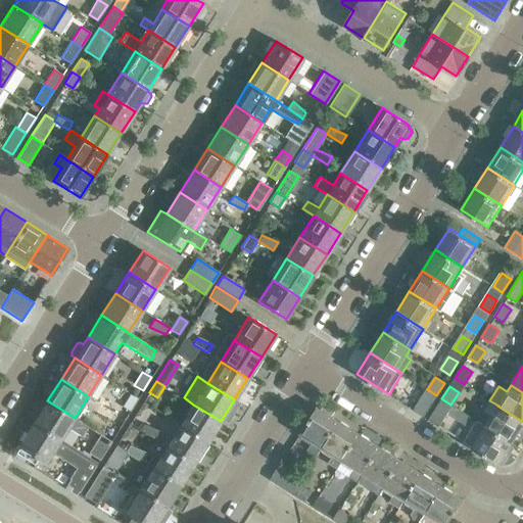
[(414,411),(423,416),(436,395),(427,389),(414,411)]
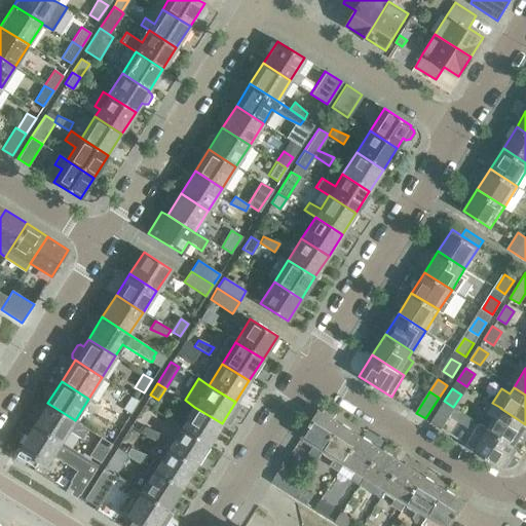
[(139,402),(132,397),(123,408),(132,413),(139,402)]
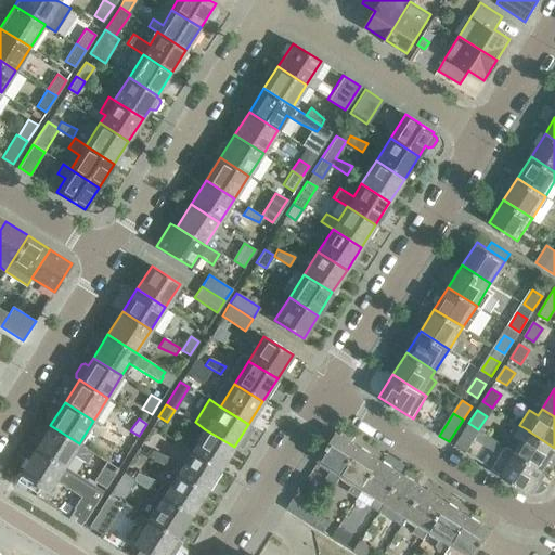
[(478,429),(468,423),(454,446),(465,452),(478,429)]
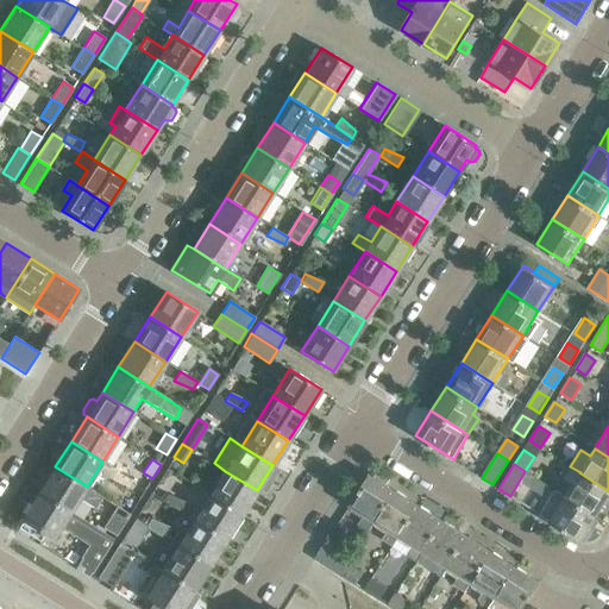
[(102,496),(87,487),(55,466),(39,491),(70,512),(80,497),(95,508),(102,496)]
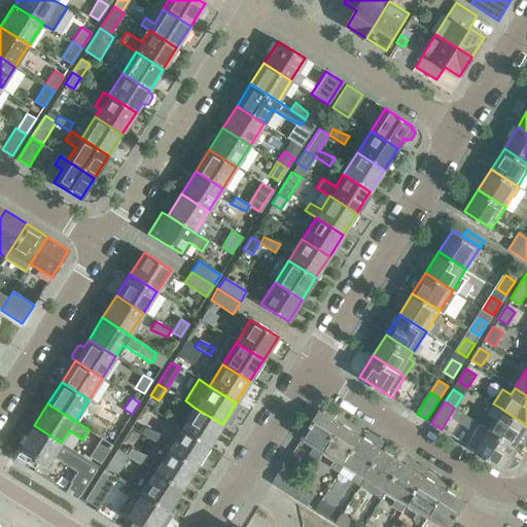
[(222,424),(195,408),(181,429),(208,446),(222,424)]
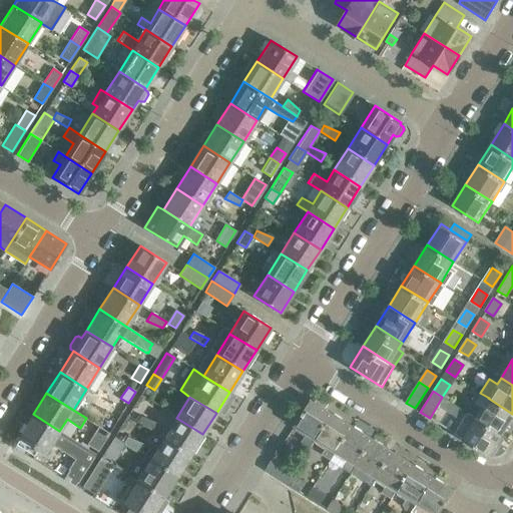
[(113,407),(98,398),(93,405),(109,412),(113,407)]
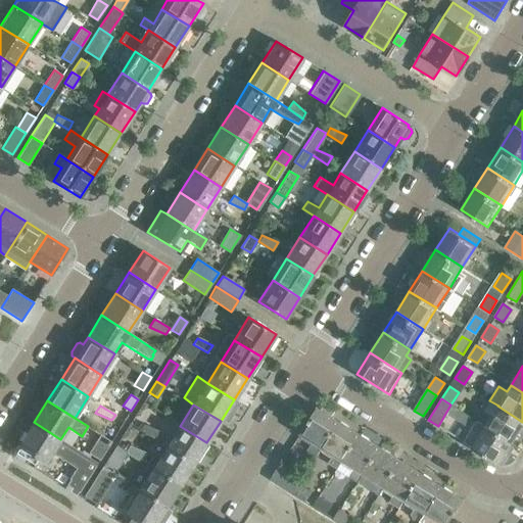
[(522,422),(497,406),(485,426),(512,443),(522,425),(522,422)]
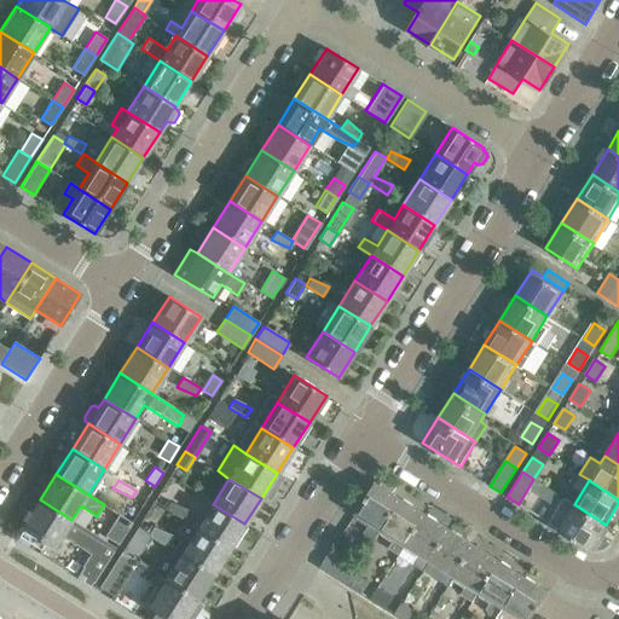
[(383,524),(400,497),(376,481),(356,513),(370,522),(364,532),(374,538),(380,528),(383,524)]
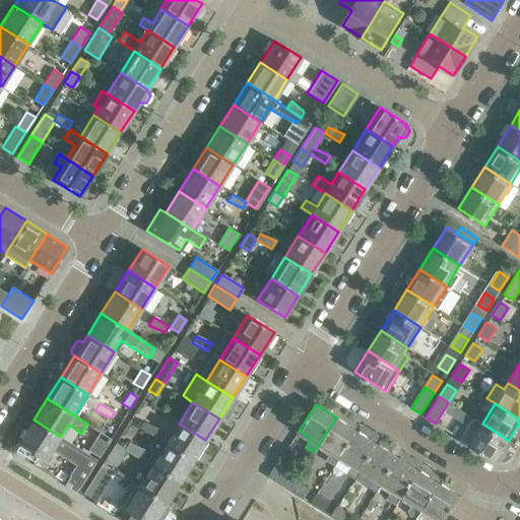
[(336,417),(322,440),(319,444),(331,452),(326,460),(334,465),(340,457),(351,440),(356,431),(336,417)]
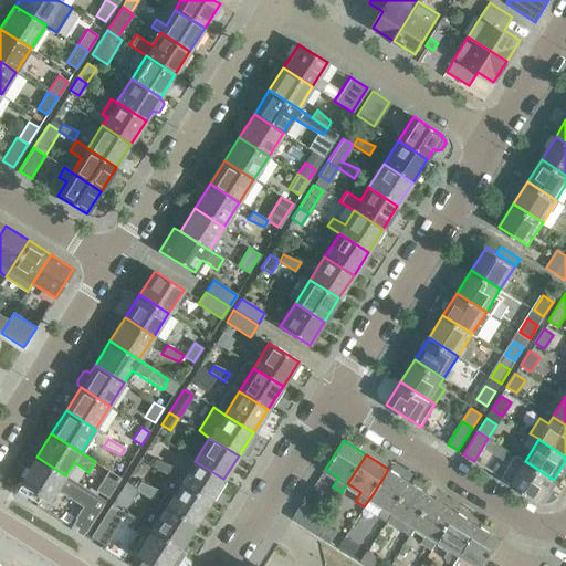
[(500,478),(538,502),(554,480),(525,461),(515,454),(510,463),(500,478)]
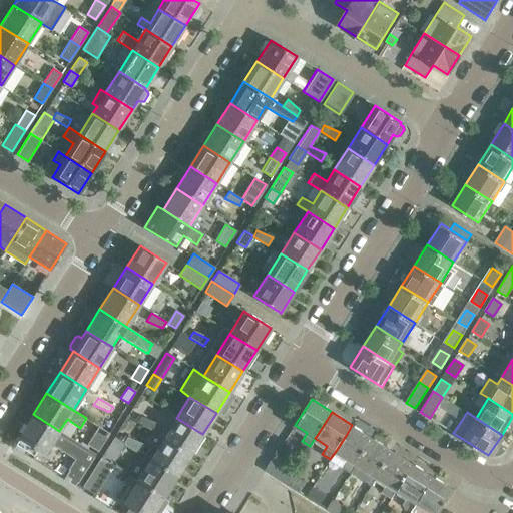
[(84,447),(59,431),(33,414),(18,437),(19,437),(15,444),(33,455),(38,448),(44,452),(44,453),(45,453),(53,441),(78,457),(84,447)]
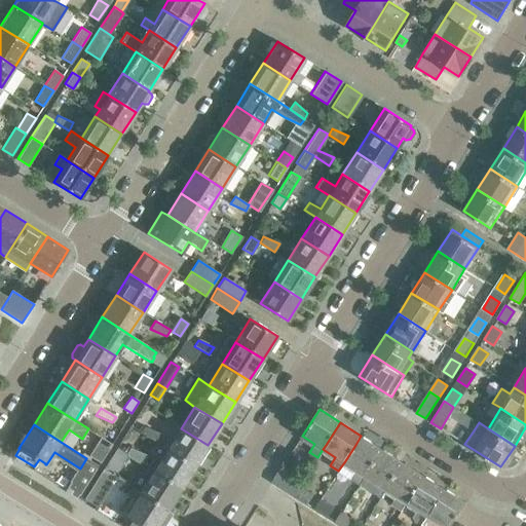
[(140,433),(154,442),(159,434),(144,426),(140,433)]
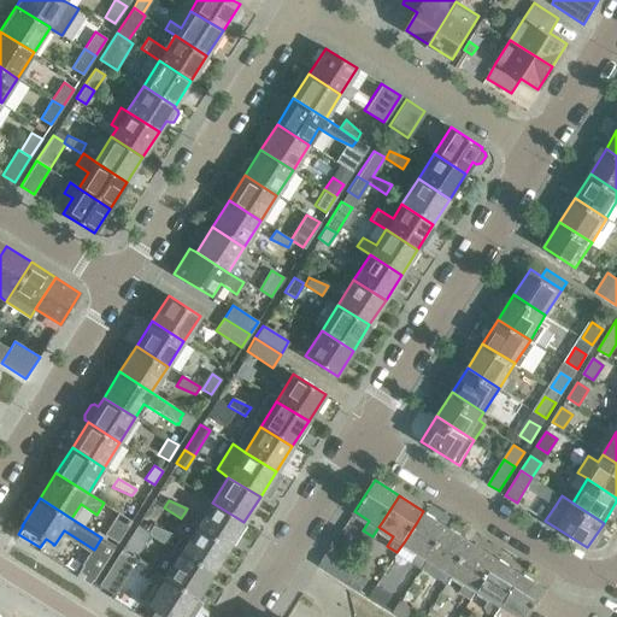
[(244,522),(212,503),(195,528),(227,548),(244,522)]
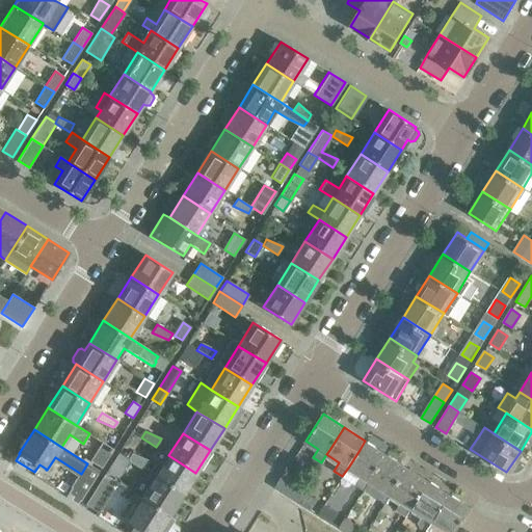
[(365,441),(360,450),(348,468),(361,476),(356,483),(357,486),(364,490),(369,481),(386,454),(365,441)]
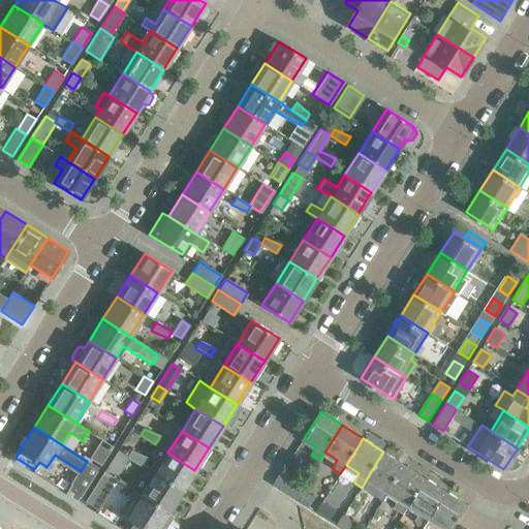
[(100,465),(113,446),(101,439),(96,447),(89,458),(100,465)]
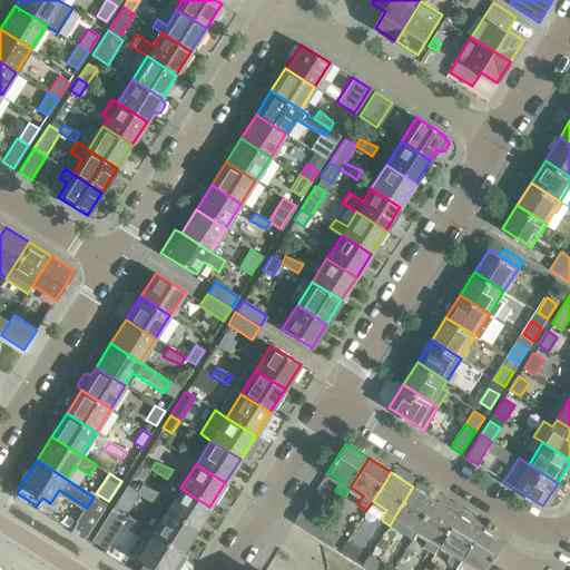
[(140,485),(136,492),(153,502),(157,494),(140,485)]
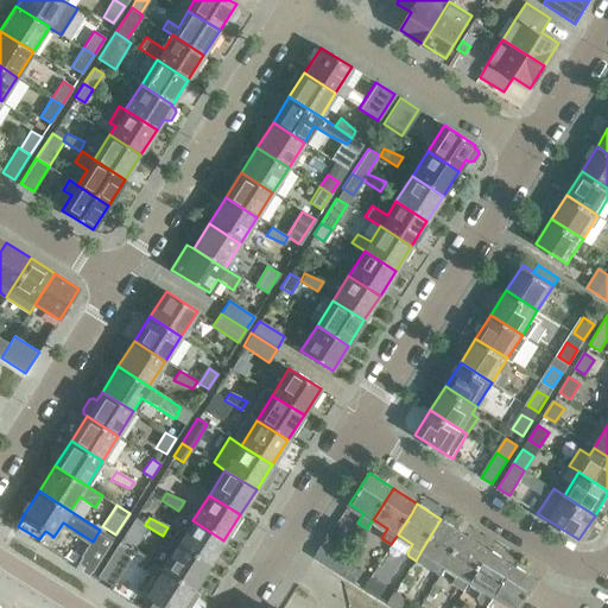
[(439,576),(445,565),(466,534),(441,519),(422,550),(436,558),(430,567),(431,570),(439,576)]
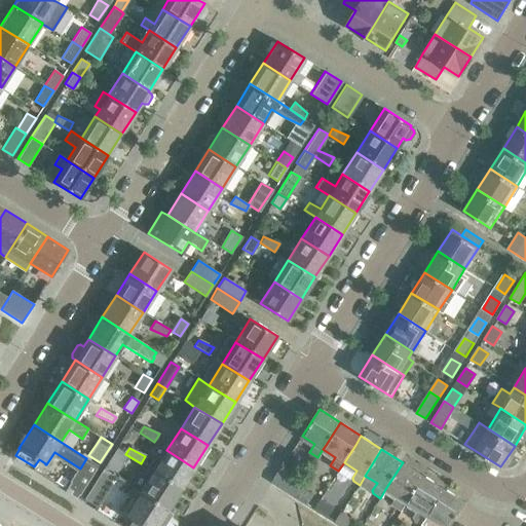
[(153,472),(181,488),(193,467),(166,450),(159,461),(153,457),(147,467),(153,472)]
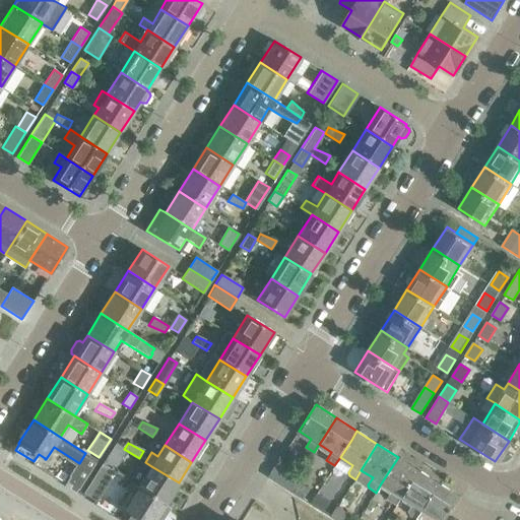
[(79,463),(71,475),(67,483),(77,491),(96,460),(85,453),(79,463)]
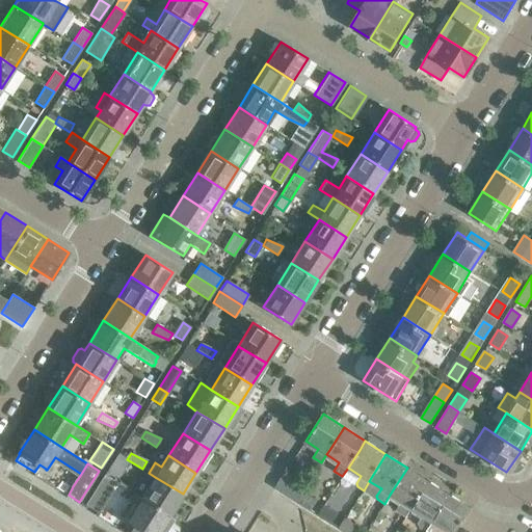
[(429,481),(407,468),(390,495),(411,508),(429,481)]
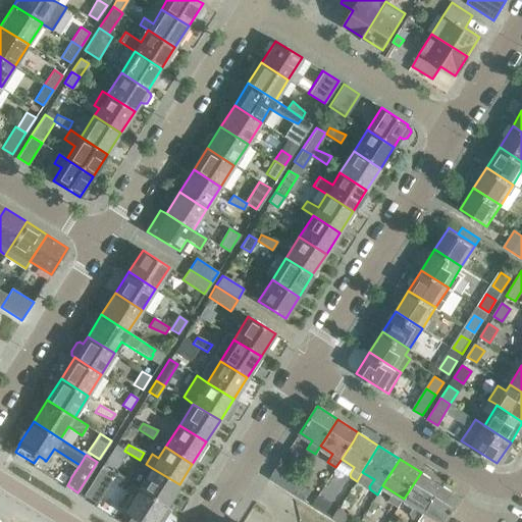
[(102,465),(88,487),(83,494),(94,502),(113,472),(102,465)]
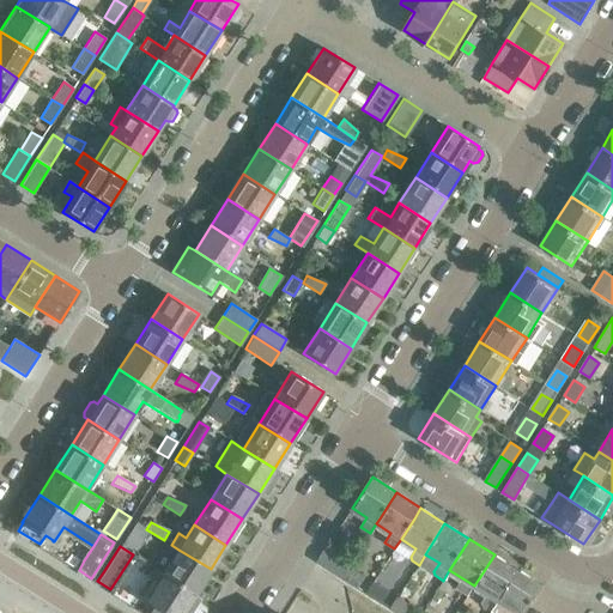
[(211,569),(178,550),(163,574),(195,594),(211,569)]
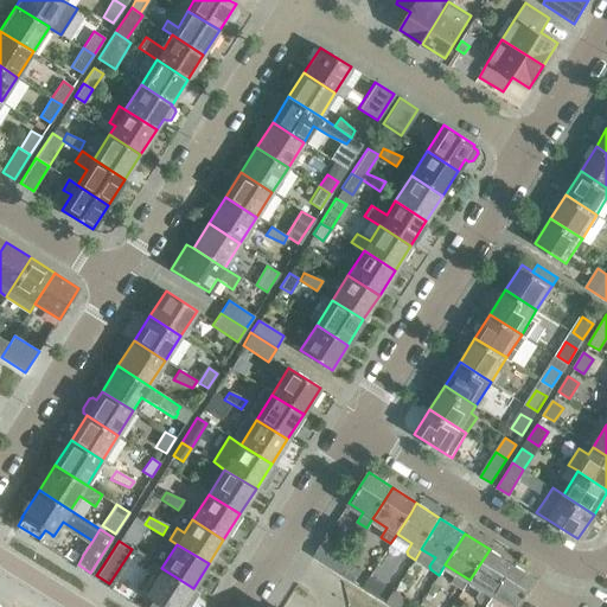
[(321,547),(314,557),(339,573),(346,562),(338,556),(337,557),(321,547)]
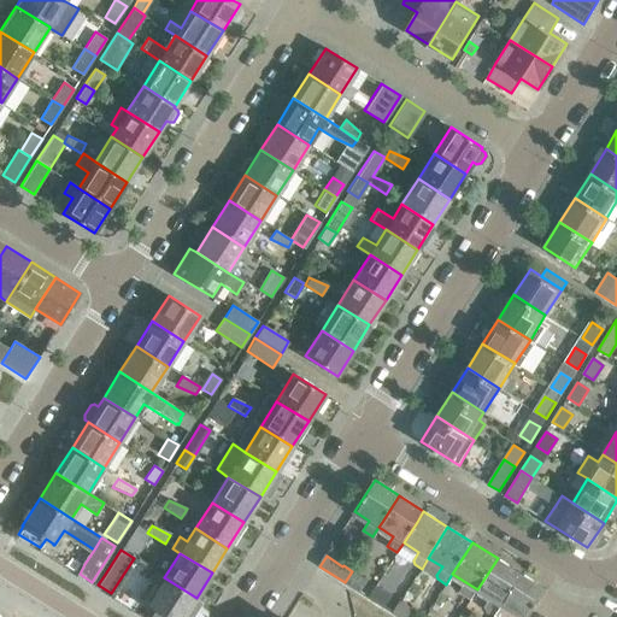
[(495,615),(522,574),(498,558),(477,589),(489,598),(485,606),(485,609),(495,615)]
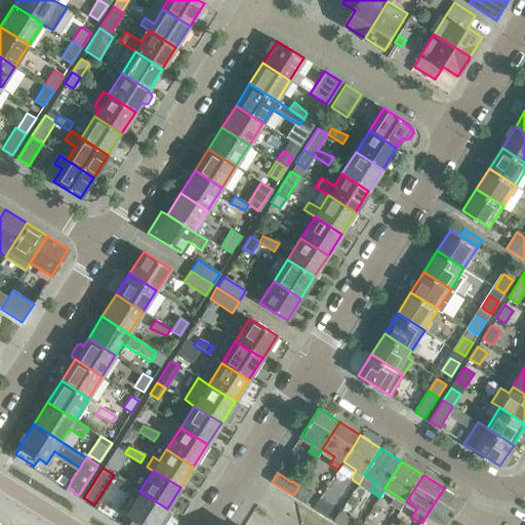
[(312,494),(299,486),(293,495),(306,503),(312,494)]
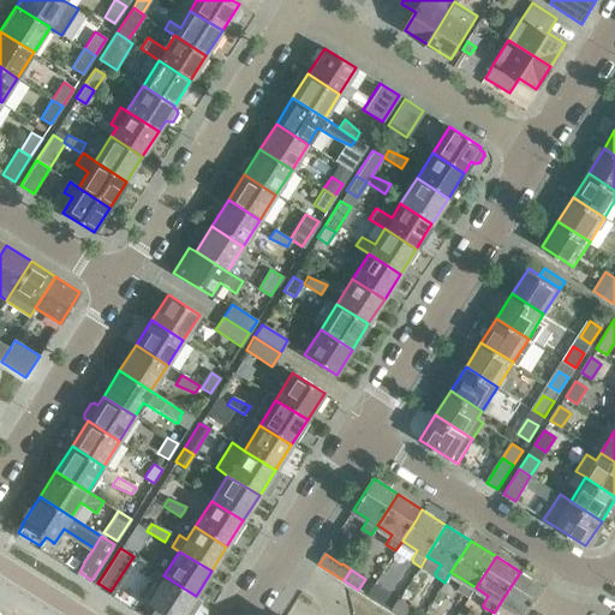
[(526,614),(544,587),(520,572),(494,613),(496,614),(526,614)]
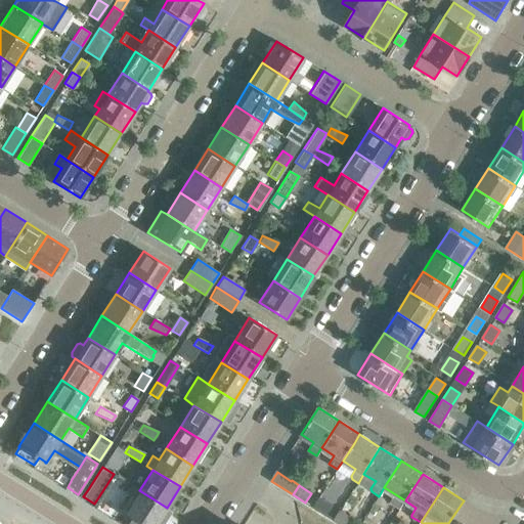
[(129,523),(156,523),(167,508),(139,490),(125,514),(126,515),(127,514),(133,518),(129,523)]
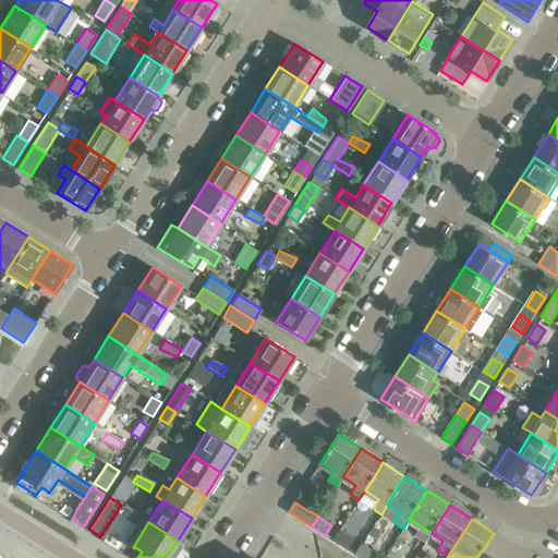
[(353,540),(340,531),(334,541),(347,549),(353,540)]
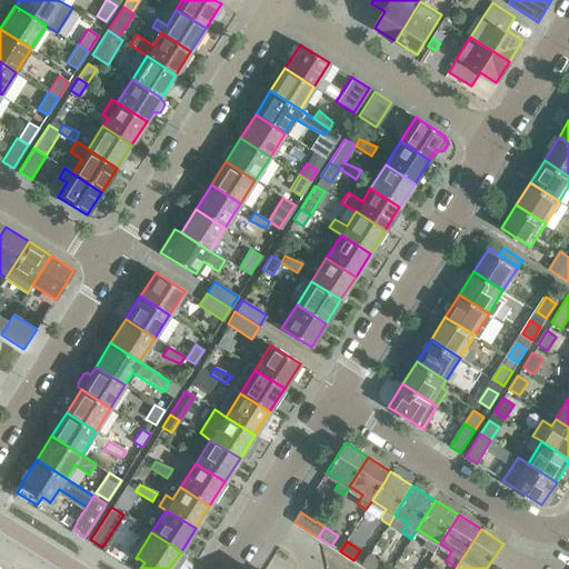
[(379,568),(382,565),(369,556),(363,566),(368,568),(379,568)]
